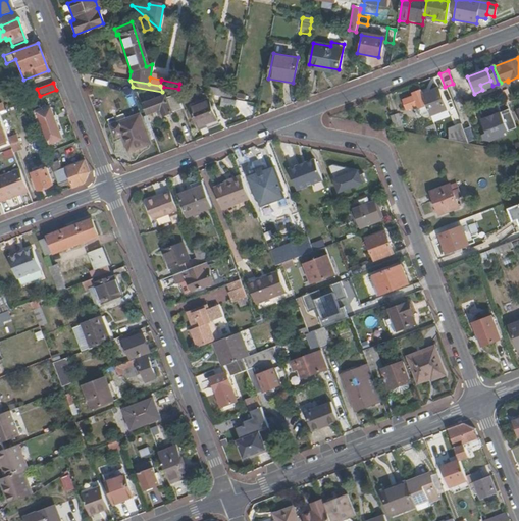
[(231,91),(206,86),(205,94),(220,97),(230,99),(230,97),(231,91)]
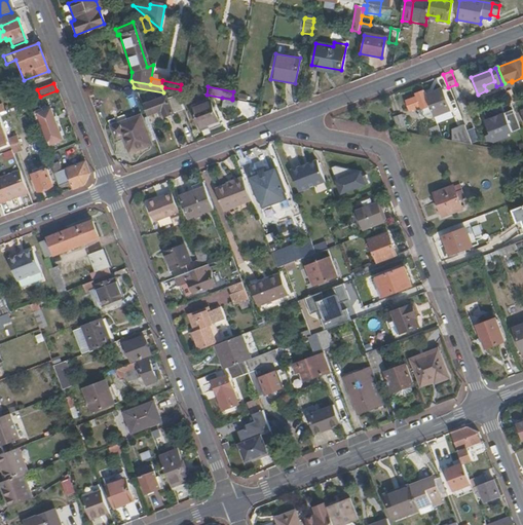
[(180,89),(164,87),(169,96),(177,92),(179,98),(180,89)]
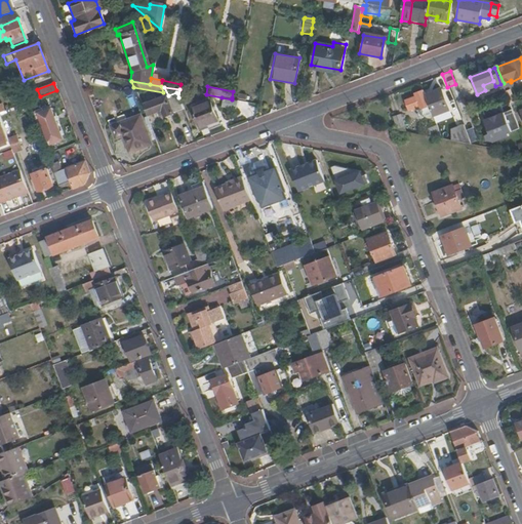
[(438,89),(423,94),(429,109),(431,114),(432,116),(446,111),(438,89)]
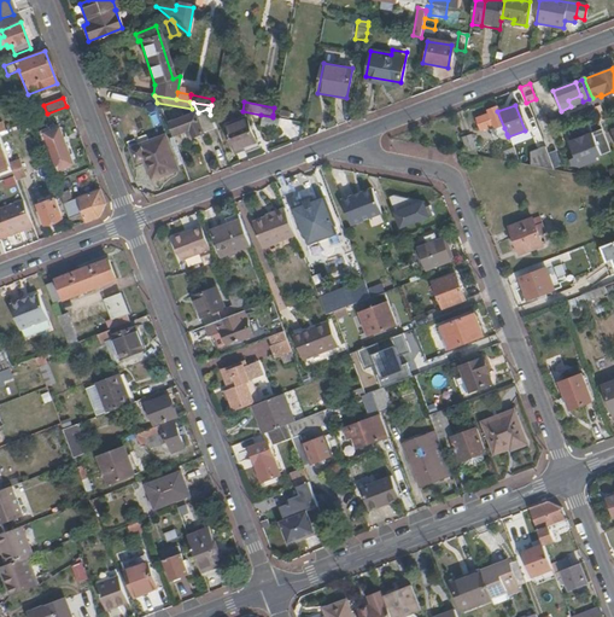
[(486,110),(489,116),(477,121),(480,131),(486,128),(492,126),(493,132),(504,128),(497,111),(496,108),(486,110)]
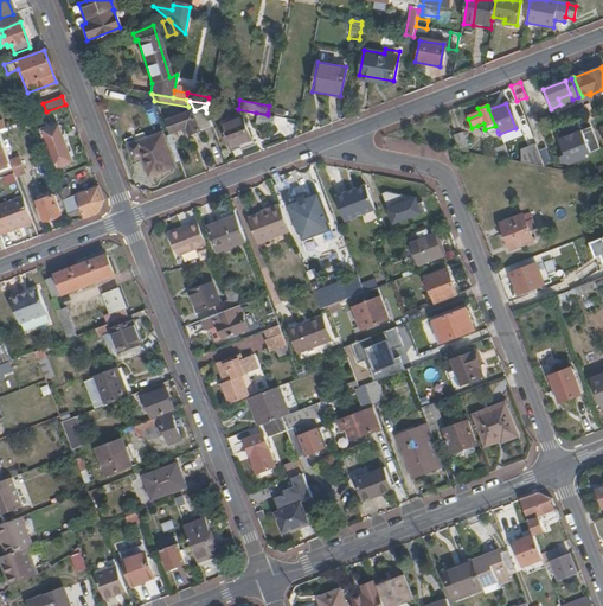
[(185,128),(188,135),(212,126),(206,113),(204,107),(194,110),(178,116),(177,112),(173,113),(174,117),(165,121),(170,134),(185,128)]
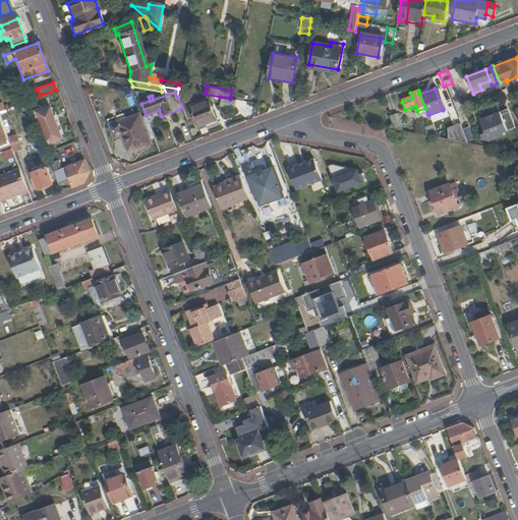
[(218,107),(234,110),(236,100),(230,99),(220,97),(218,107)]
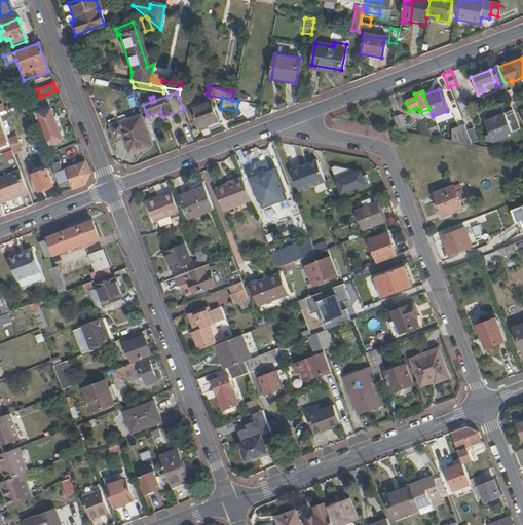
[(207,125),(217,122),(210,104),(193,109),(201,129),(208,127),(207,125)]
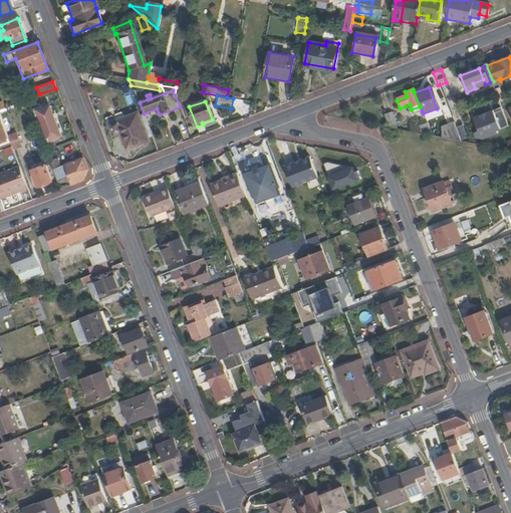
[(407,111),(409,116),(422,111),(420,106),(411,109),(407,111)]
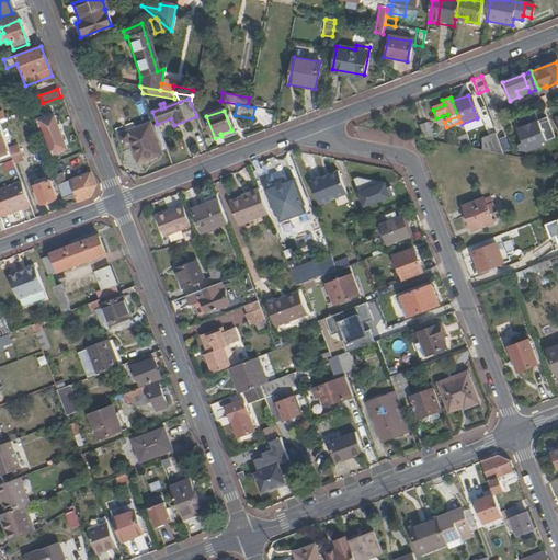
[(520,150),(525,151),(546,144),(545,140),(554,137),(546,117),(515,128),(522,144),(517,145),(520,150)]
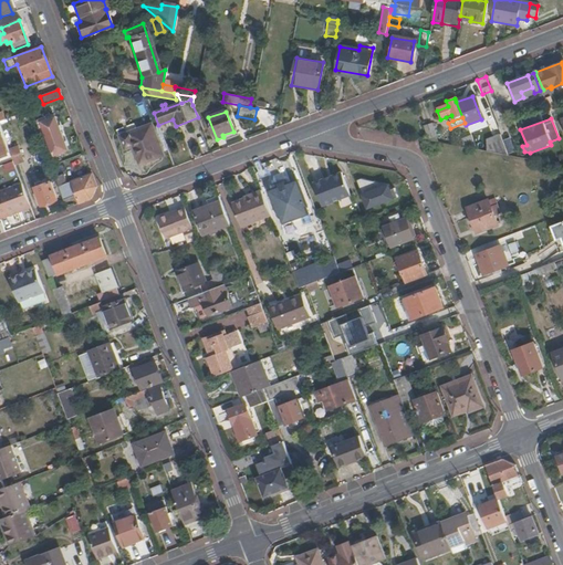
[(481,119),(466,125),(468,133),(485,126),(481,119)]
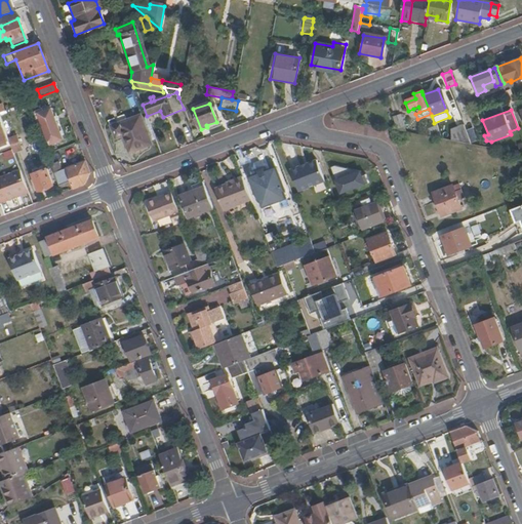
[(396,130),(403,127),(398,114),(390,117),(396,130)]
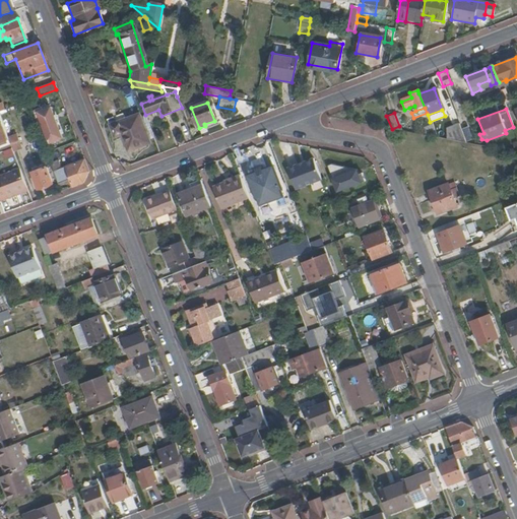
[(48,114),(33,120),(37,132),(52,127),(48,114)]
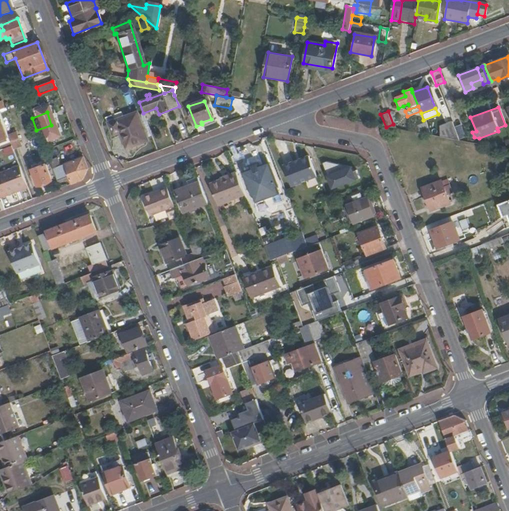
[(126,148),(145,140),(135,115),(111,124),(115,133),(120,131),(126,148)]
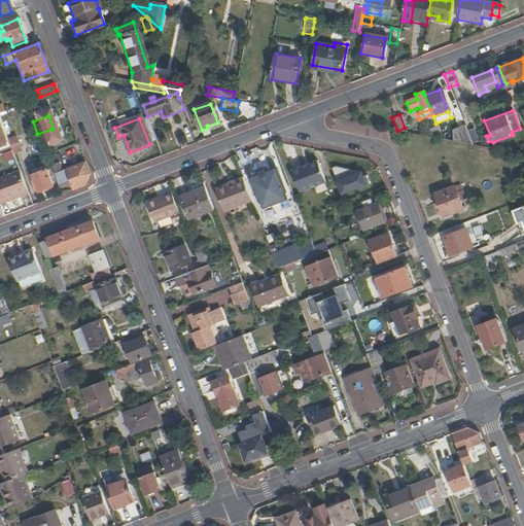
[(437,124),(428,127),(428,128),(430,137),(442,139),(437,124)]
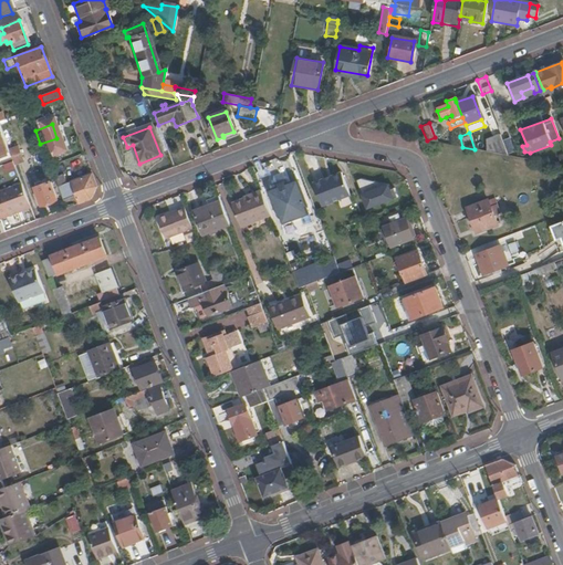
[(498,133),(485,138),(486,142),(502,145),(498,133)]
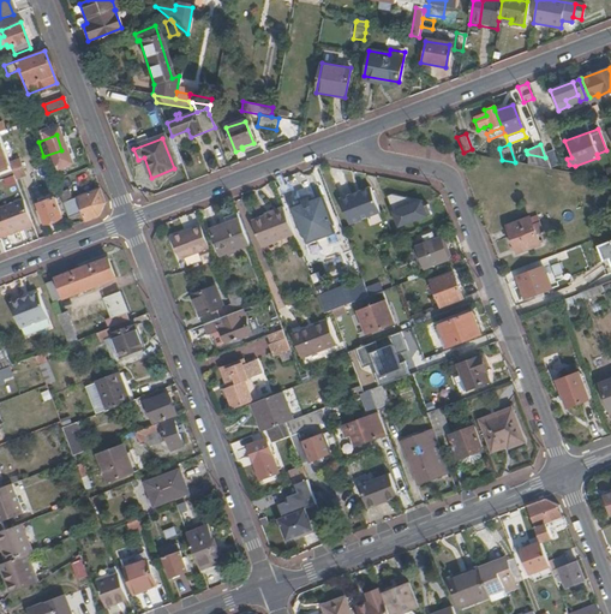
[(545,158),(527,154),(532,166),(550,170),(545,158)]
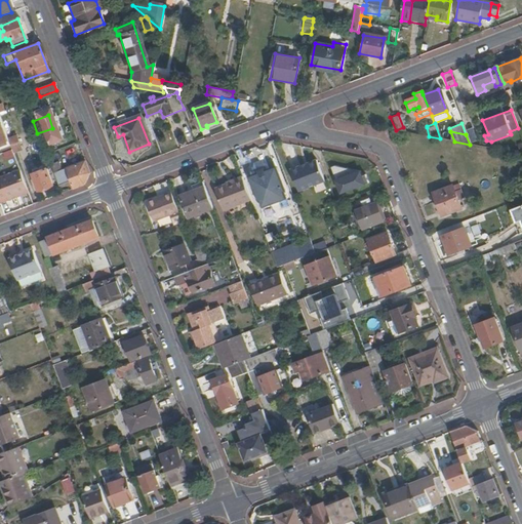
[(7,140),(12,153),(19,150),(14,136),(6,139),(7,140)]
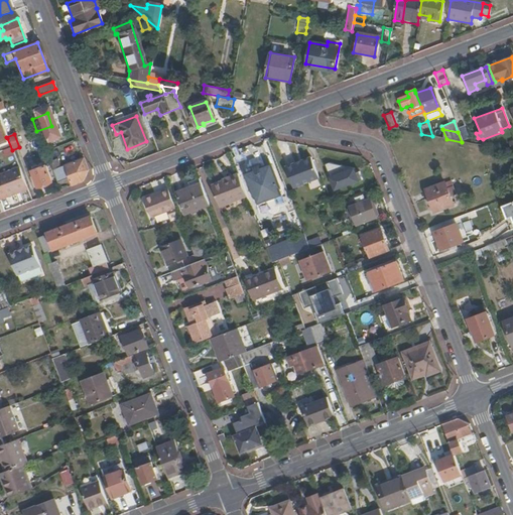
[(43,135),(38,137),(42,146),(47,145),(43,135)]
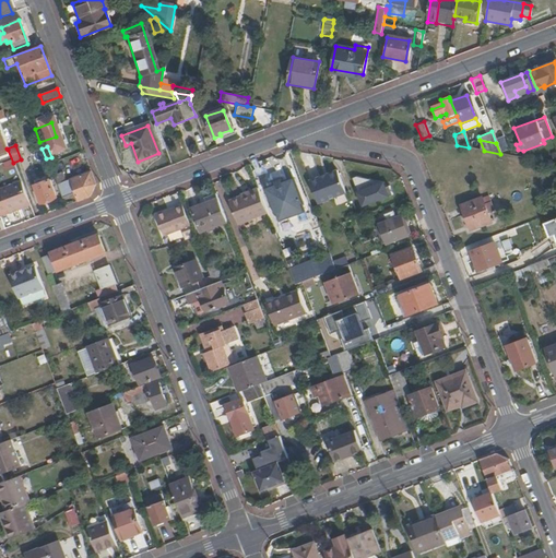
[(3,171),(13,168),(10,159),(0,164),(3,171)]
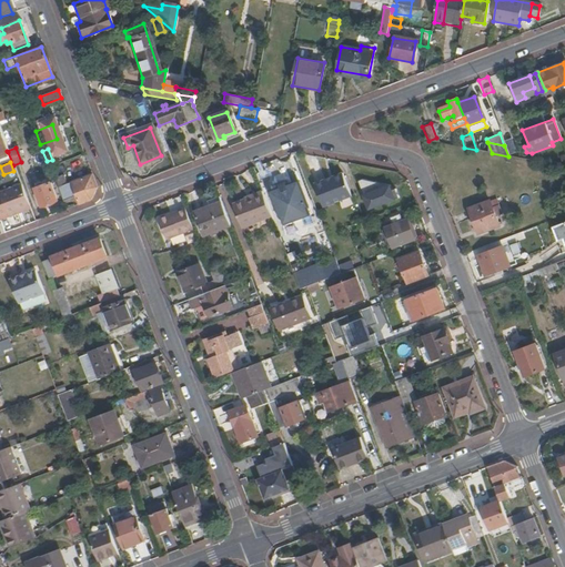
[(313,184),(322,208),(349,196),(340,173),(313,184)]
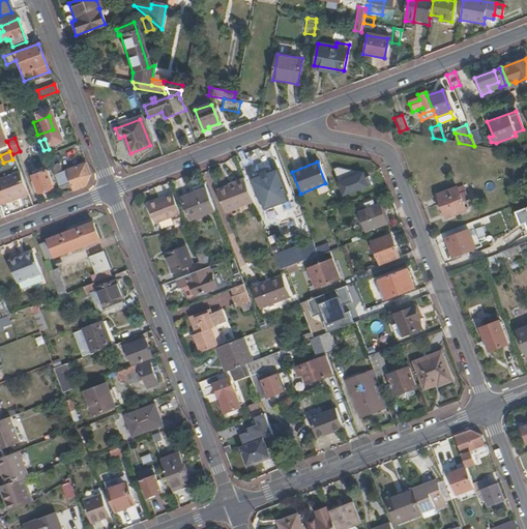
[(60,172),(53,174),(58,188),(69,184),(72,190),(84,186),(89,175),(84,163),(60,172)]
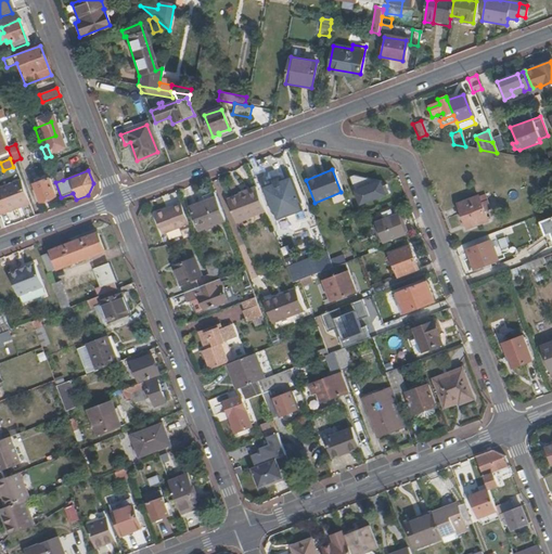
[(61,171),(52,175),(55,182),(63,180),(61,171)]
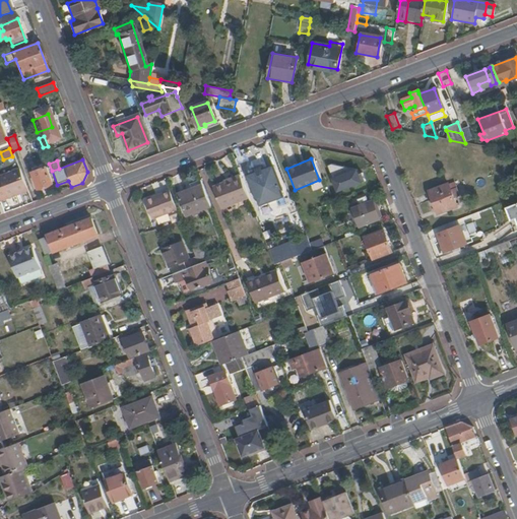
[(328,173),(335,194),(363,185),(356,163),(328,173)]
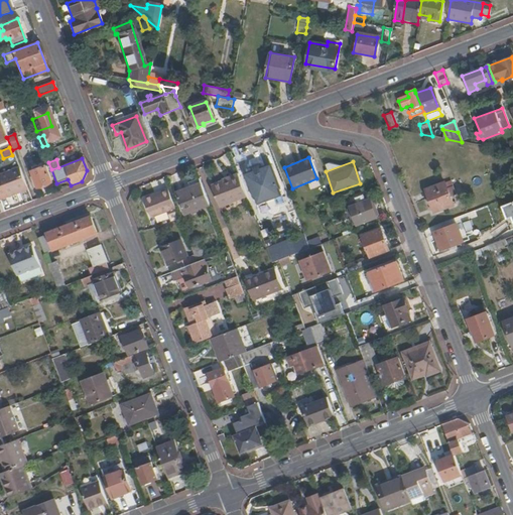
[(281,188),(270,162),(243,172),(253,200),(256,199),(258,204),(280,196),(278,189),(281,188)]
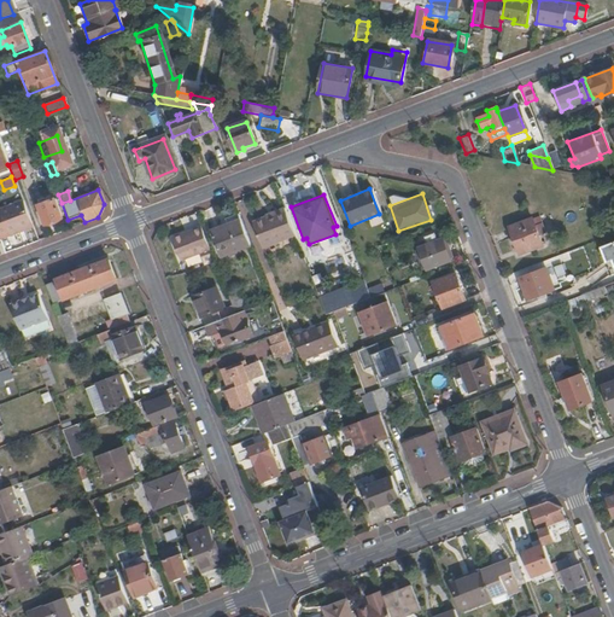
[(22,199),(0,208),(0,217),(7,236),(16,232),(15,228),(30,222),(22,199)]
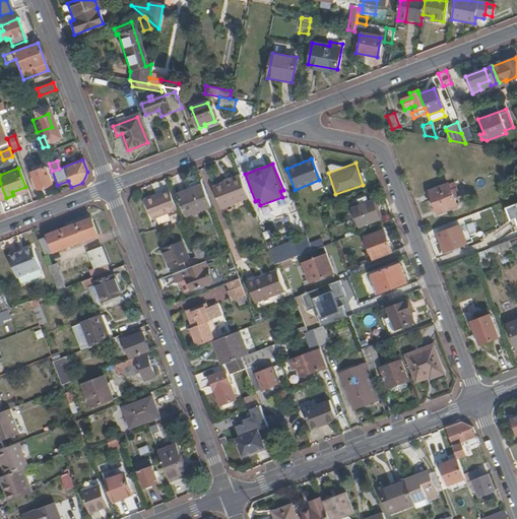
[(52,184),(46,168),(30,173),(38,190),(52,184)]
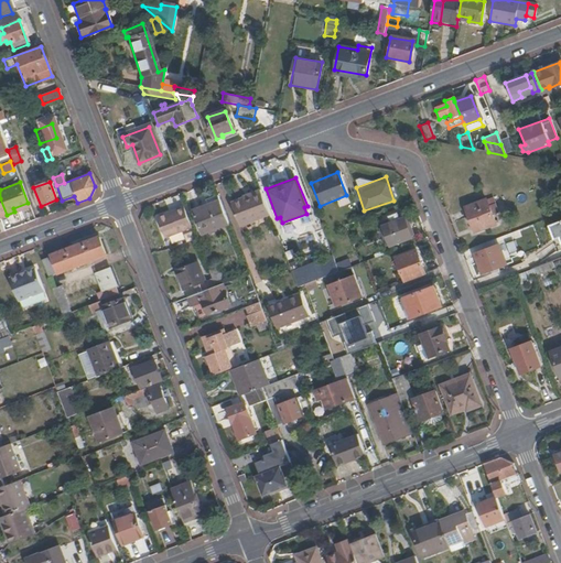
[(249,197),(229,205),(238,227),(251,222),(250,220),(267,214),(258,191),(248,195),(249,197)]
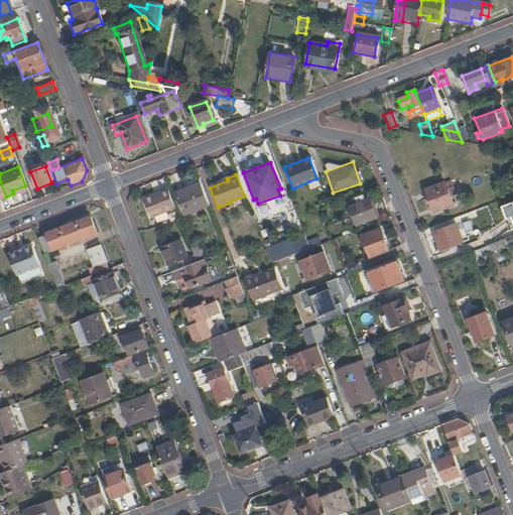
[(228,180),(227,178),(209,185),(210,187),(228,180)]
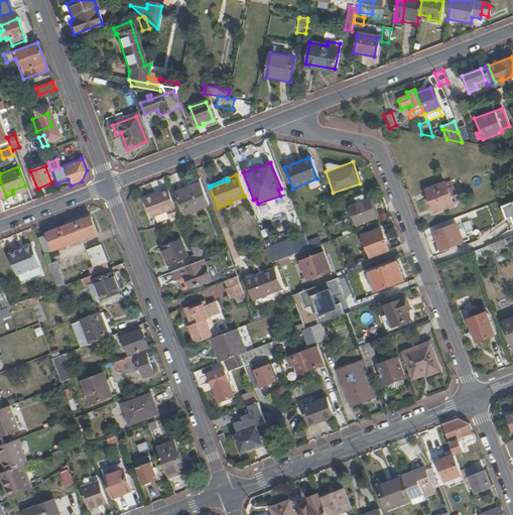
[(443,181),(425,188),(434,211),(453,205),(443,181)]
